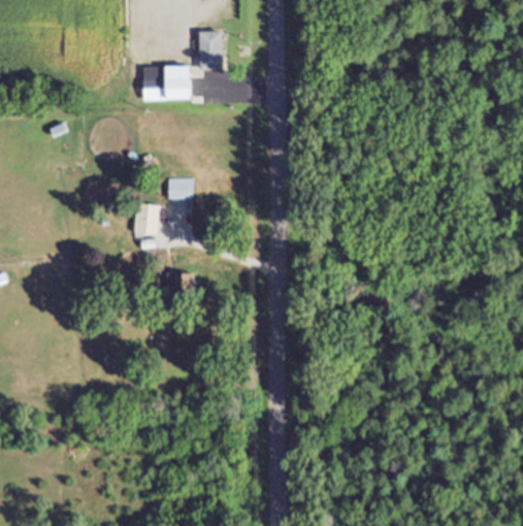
[(200,31),(200,71),(224,71),(224,31),(200,31)]
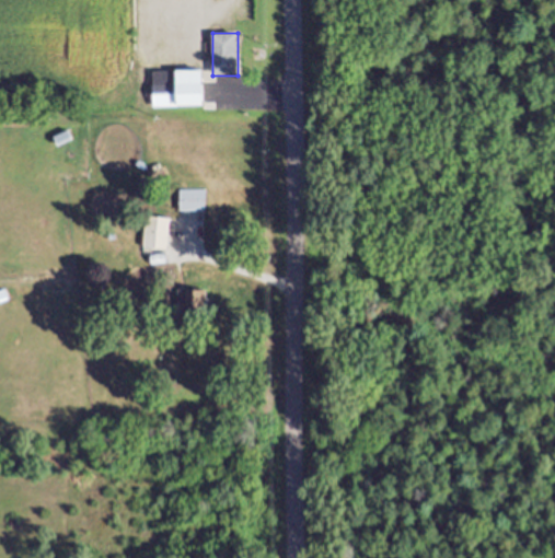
[(206,106),(206,70),(178,70),(178,106),(206,106)]
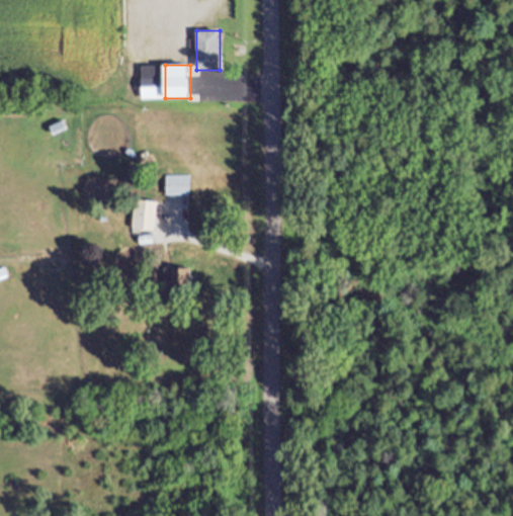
[(140,66),(140,98),(160,98),(160,66),(140,66)]
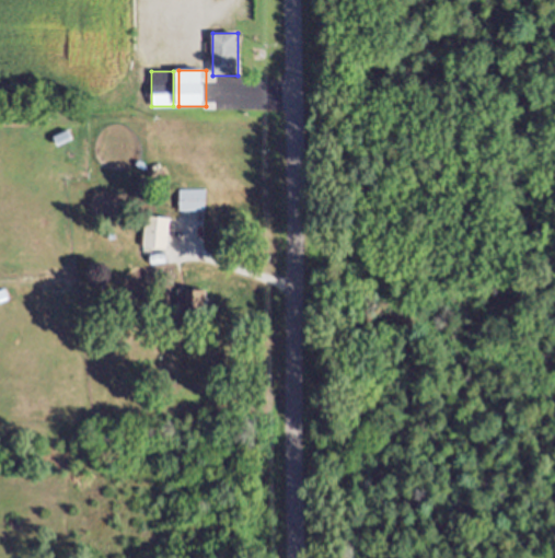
[(204,189),(177,189),(177,212),(204,212),(204,189)]
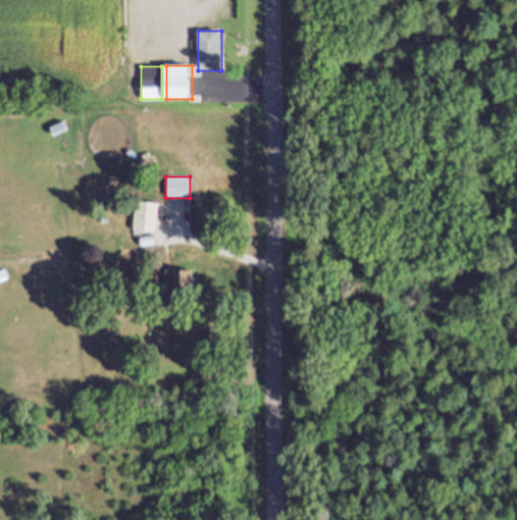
[(156,231),(156,202),(132,202),(132,231),(156,231)]
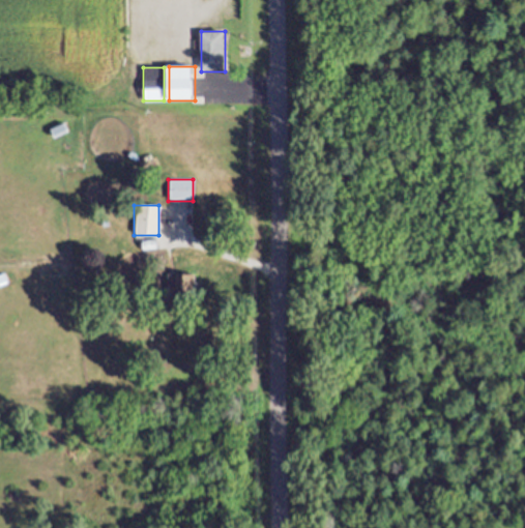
[(194,275),(168,275),(168,299),(194,299),(194,275)]
